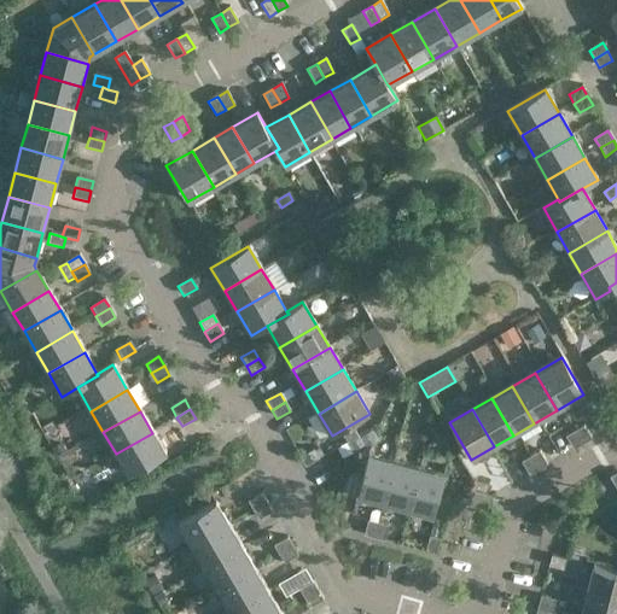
[(583,427),(575,432),(582,446),(592,440),(583,427)]
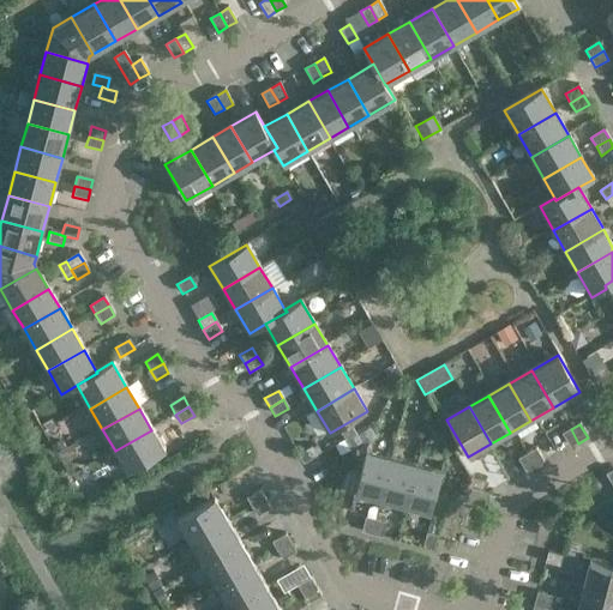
[(562,435),(570,448),(578,444),(571,429),(562,435)]
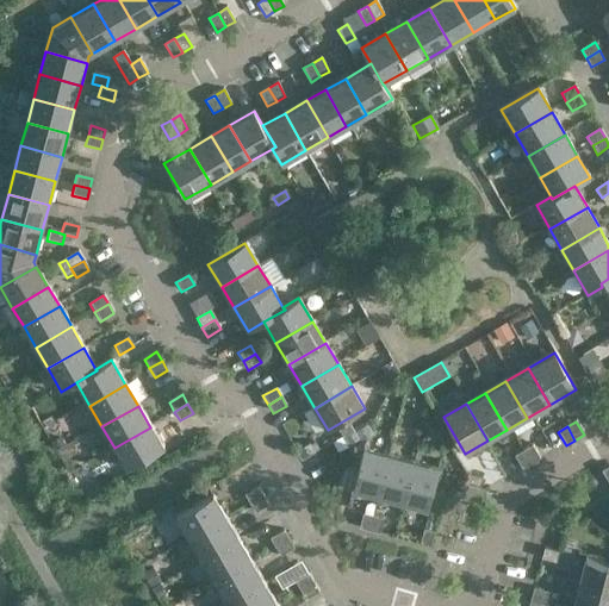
[(150,428),(115,448),(126,469),(163,449),(150,428)]
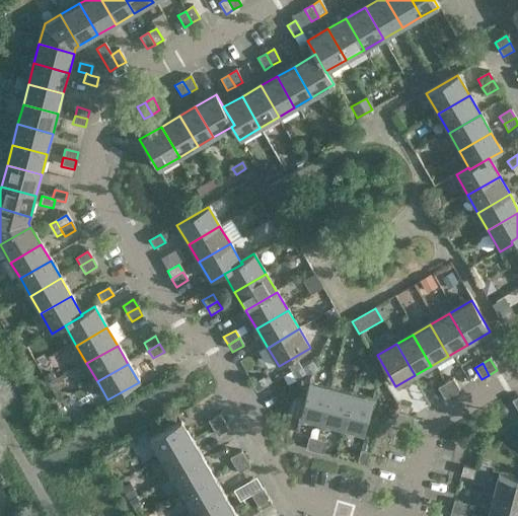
[(251,385),(256,393),(268,387),(263,378),(251,385)]
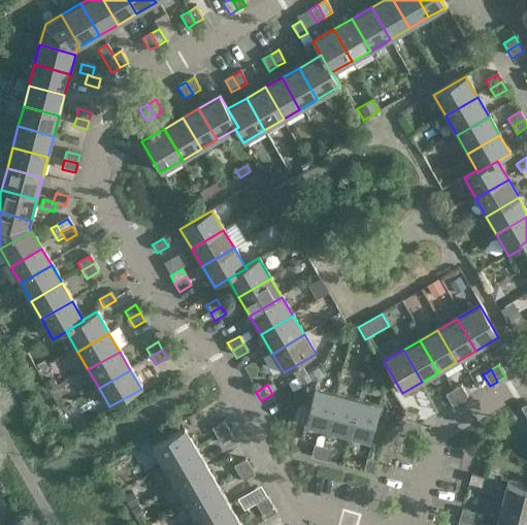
[(461,388),(454,392),(460,403),(467,398),(461,388)]
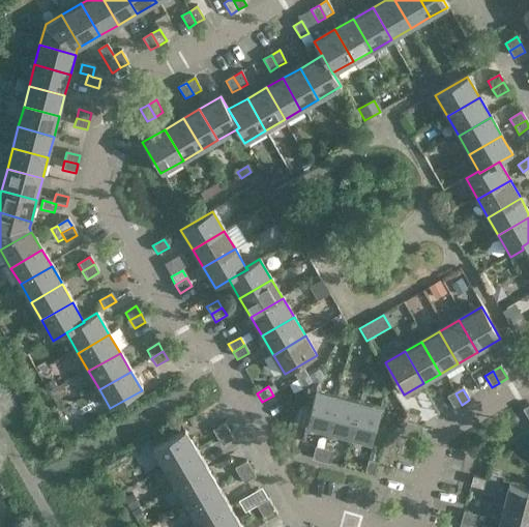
[(305,427),(328,432),(338,397),(315,390),(305,427)]
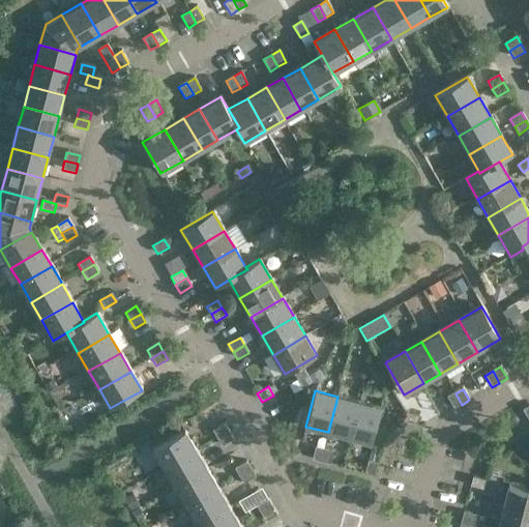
[(462,405),(456,393),(447,398),(453,409),(462,405)]
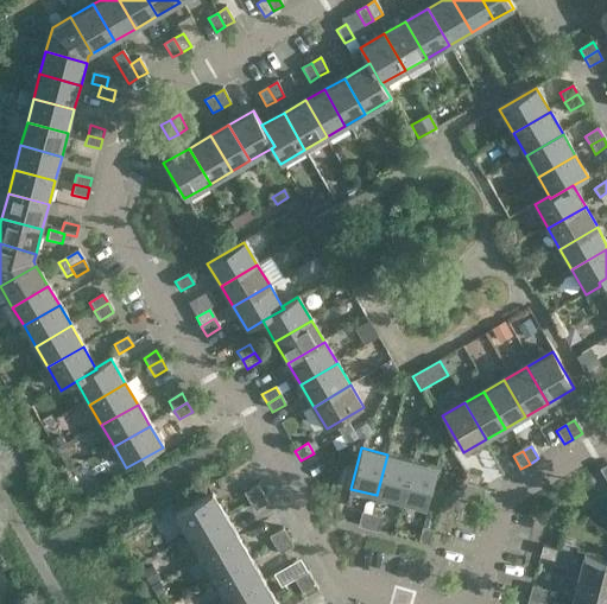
[(377,495),(402,502),(412,461),(387,455),(377,495)]
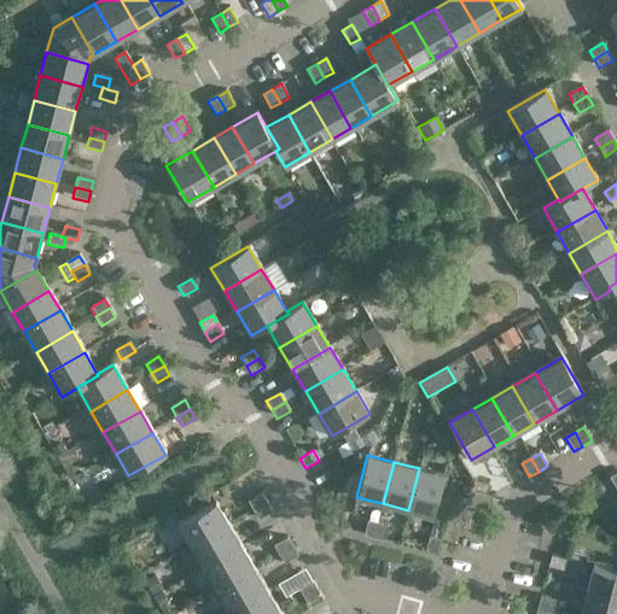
[(444,475),(419,468),(408,510),(434,516),(444,475)]
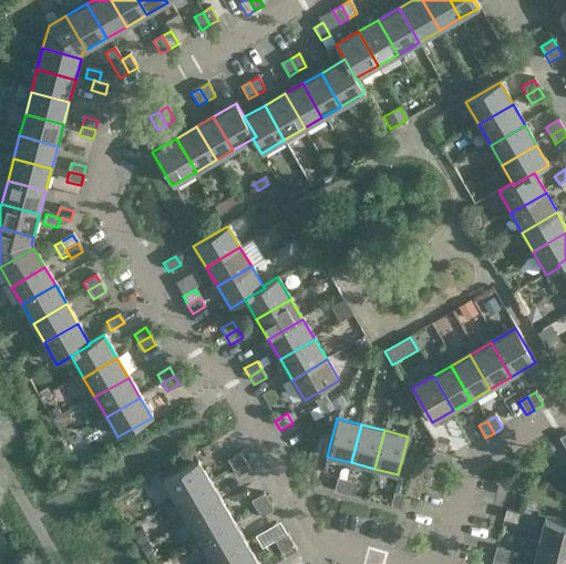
[(432,452),(446,455),(449,447),(434,442),(432,452)]
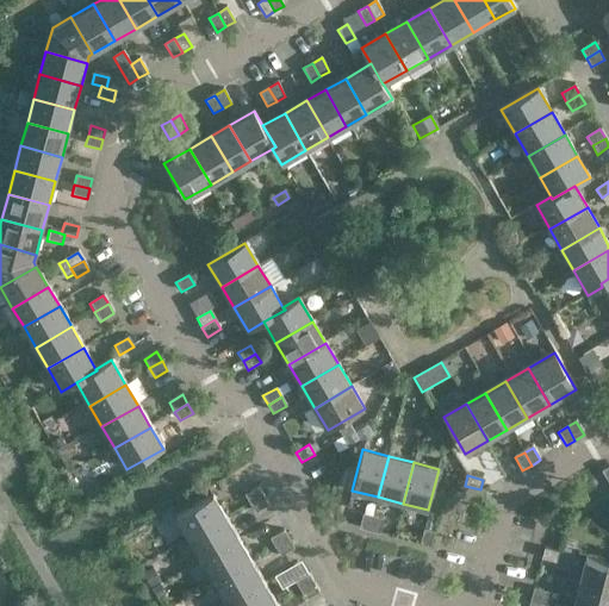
[(244,495),(249,504),(262,497),(258,487),(244,495)]
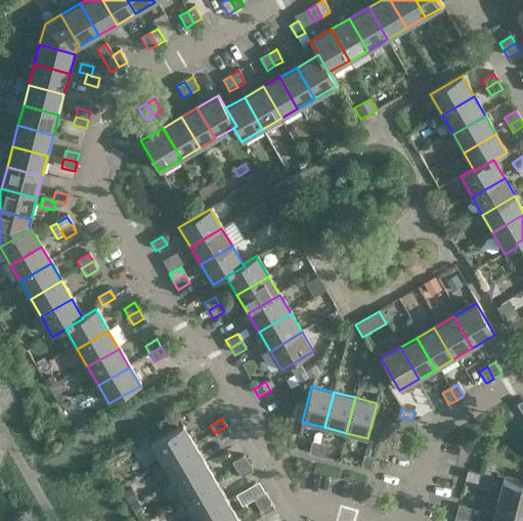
[(163,464),(194,445),(183,426),(151,443),(163,464)]
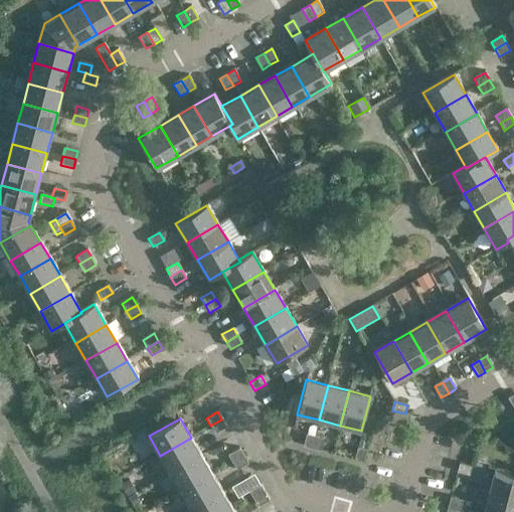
[(221,419),(210,425),(215,434),(226,428),(221,419)]
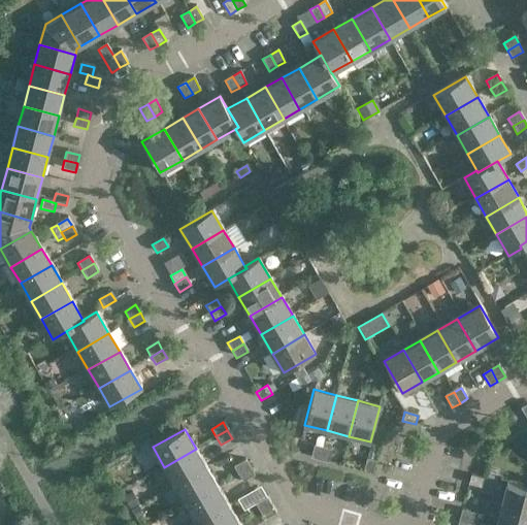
[(310,459),(319,461),(323,448),(314,446),(310,459)]
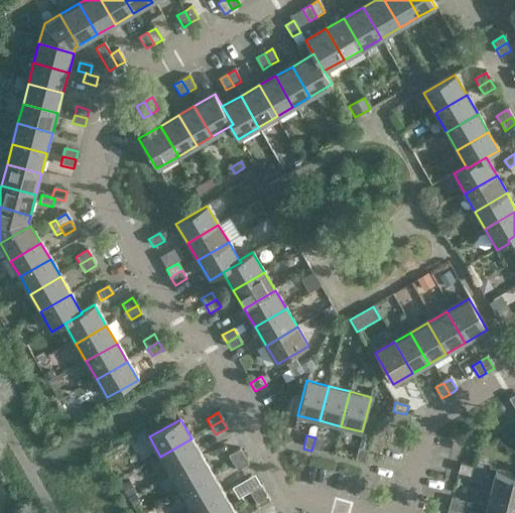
[(324,439),(315,437),(311,451),(320,453),(324,439)]
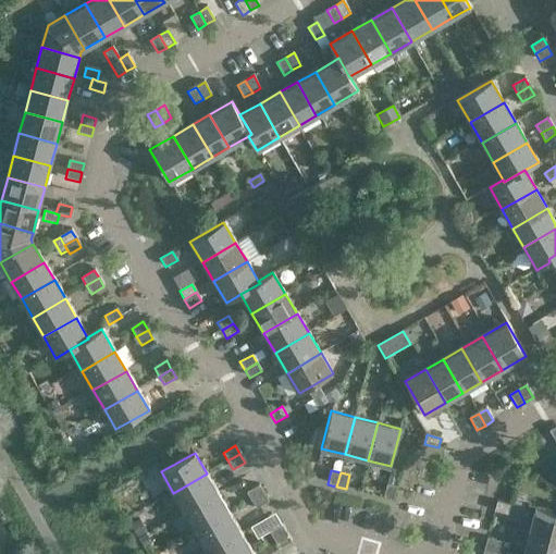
[(173,493),(184,513),(218,493),(207,474),(173,493)]
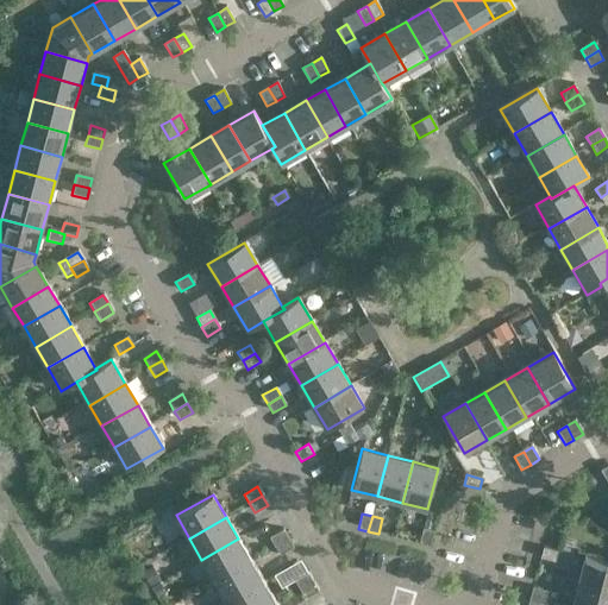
[(269,539),(275,547),(288,540),(282,530),(269,539)]
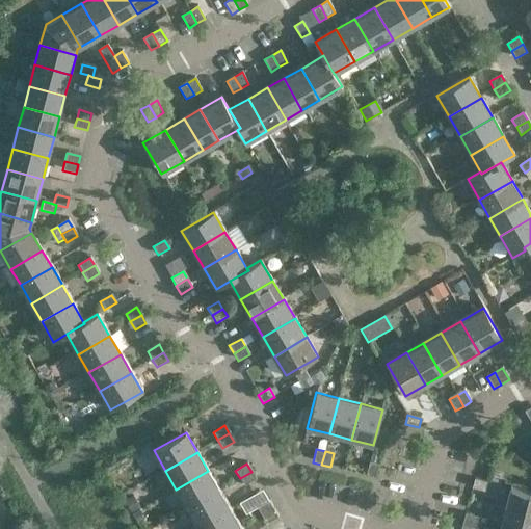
[(367,477),(375,479),(378,466),(370,464),(367,477)]
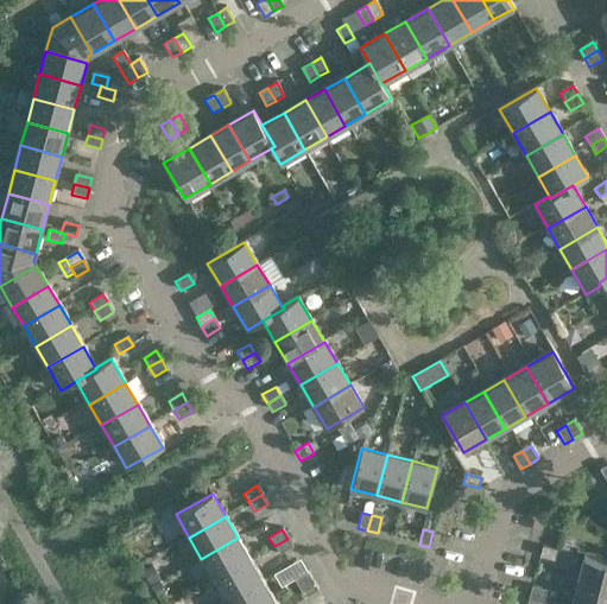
[(238,538),(201,559),(214,580),(251,559),(238,538)]
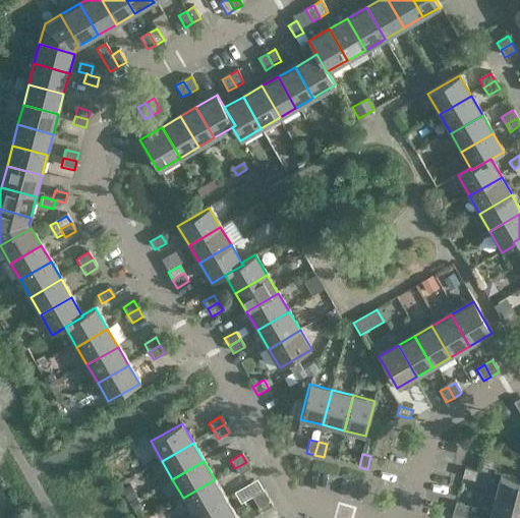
[(239,476),(250,470),(246,462),(235,468),(239,476)]
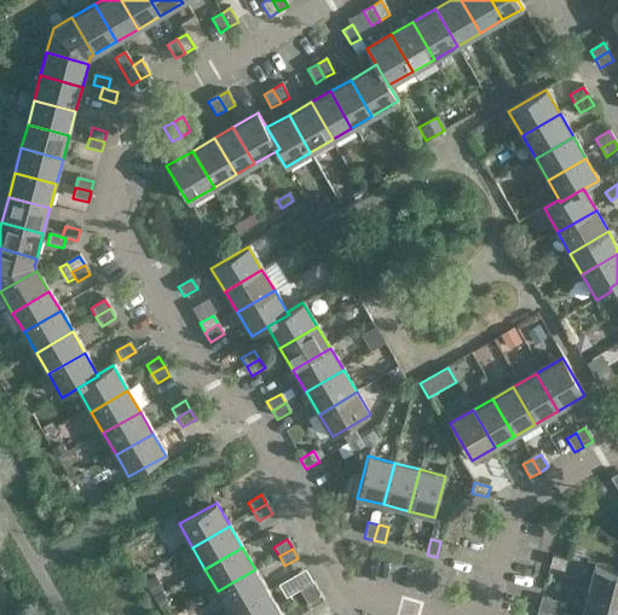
[(552,558),(549,568),(565,573),(567,562),(552,558)]
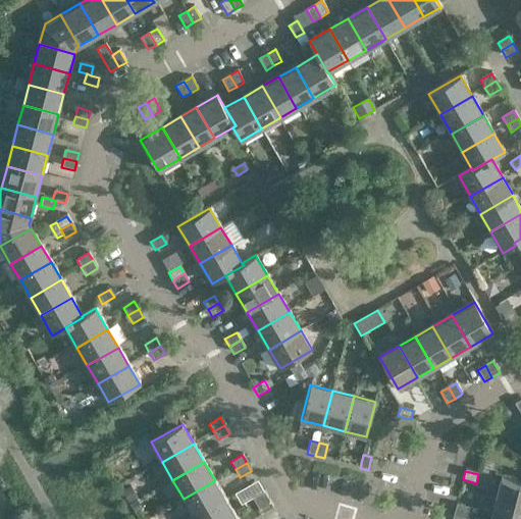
[(184,499),(195,517),(225,499),(215,480),(184,499)]
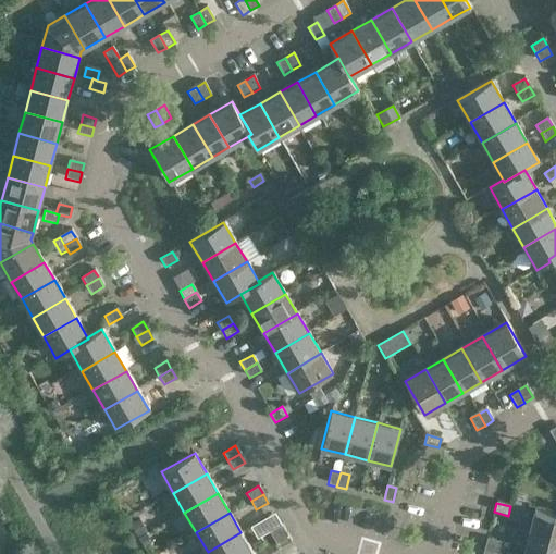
[(555,517),(534,513),(528,538),(555,544),(555,517)]
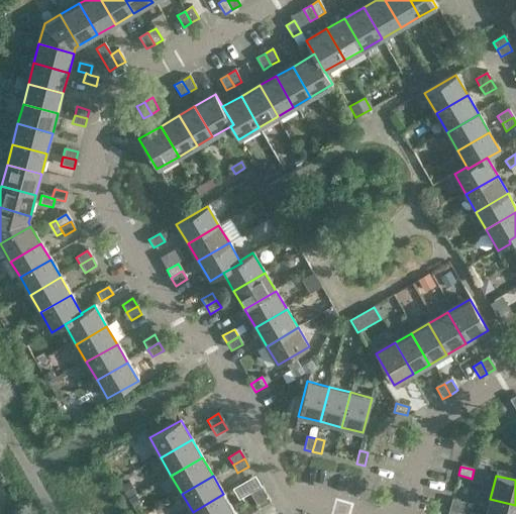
[(250,494),(254,502),(266,495),(262,488),(250,494)]
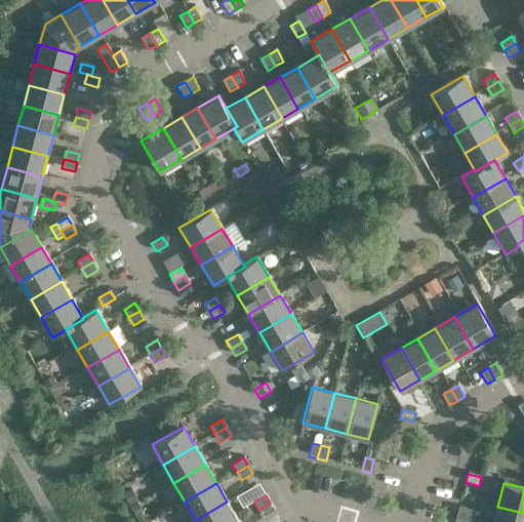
[(196,520),(197,521),(238,521),(227,502),(196,520)]
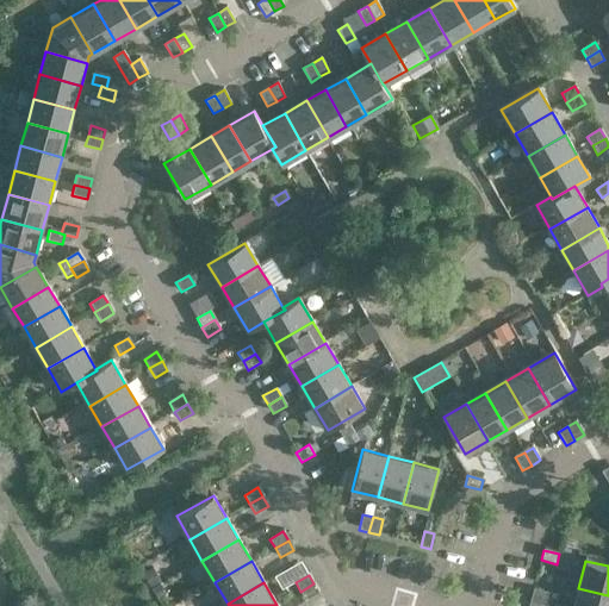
[(314,583),(300,592),(305,600),(318,593),(314,583)]
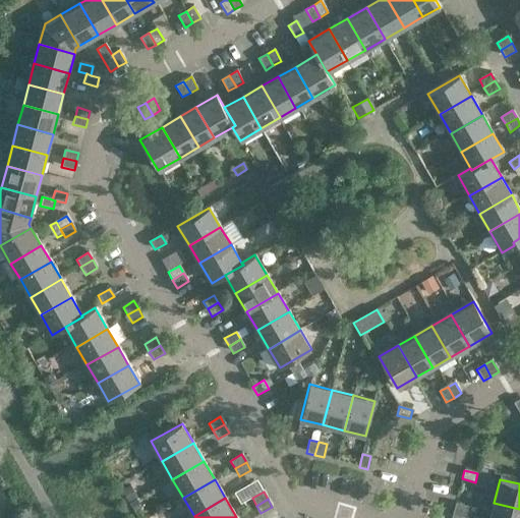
[(519,517),(519,509),(494,503),(489,517),(519,517)]
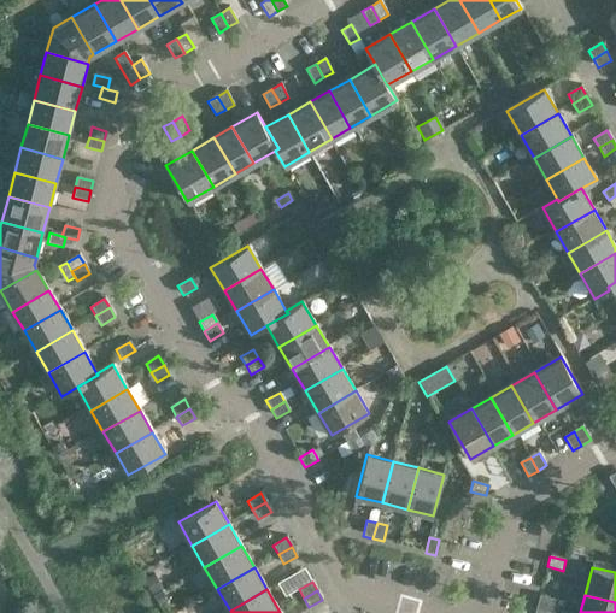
[(540,596),(537,607),(552,611),(555,600),(540,596)]
